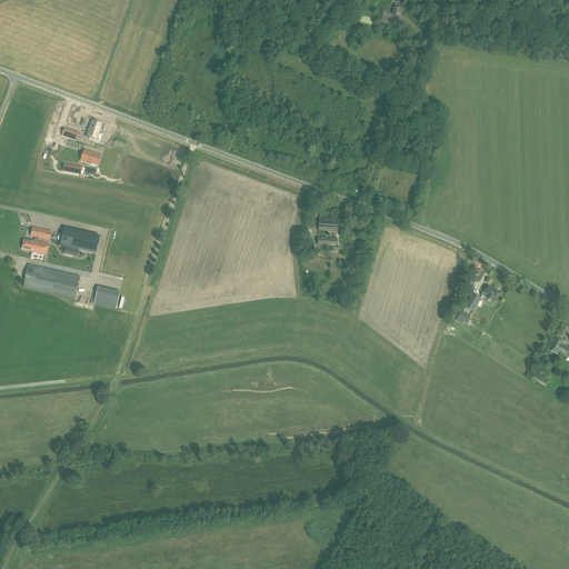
[(398,16),(400,16),(402,9),(402,6),(396,3),(395,8),(393,13),(388,12),(388,11),(380,10),(378,19),(383,21),(385,17),(391,19),(390,22),(397,25),(398,16)]
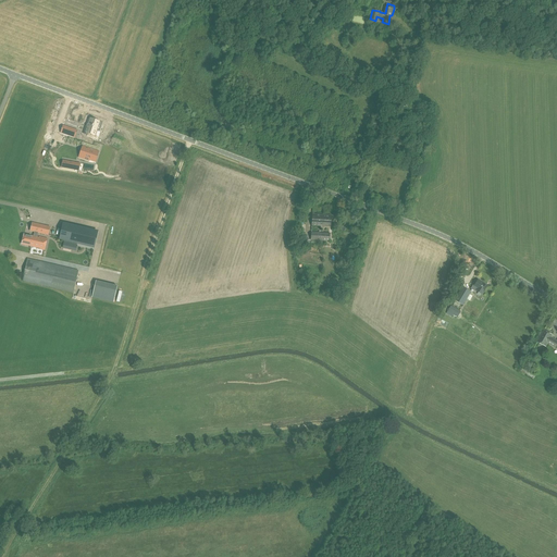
[(100,122),(89,119),(86,126),(85,126),(83,134),(87,135),(88,135),(95,137),(95,136),(96,137),(97,132),(98,132),(101,123),(99,122),(100,122)]
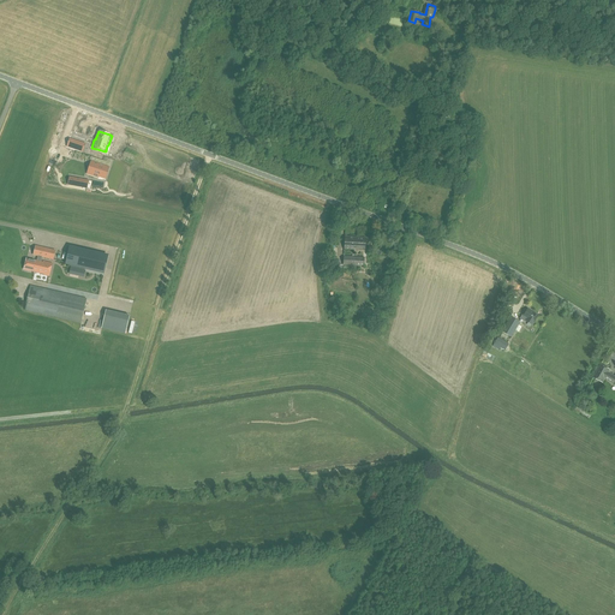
[(106,180),(111,167),(91,161),(87,174),(99,179),(100,178),(106,180)]
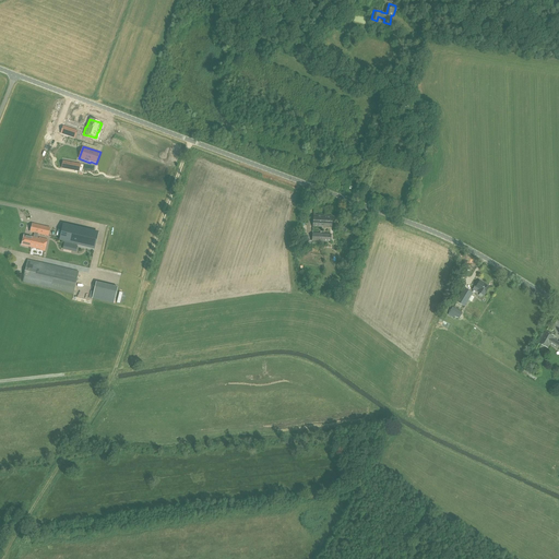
[(80,171),(81,165),(63,162),(61,168),(80,171)]
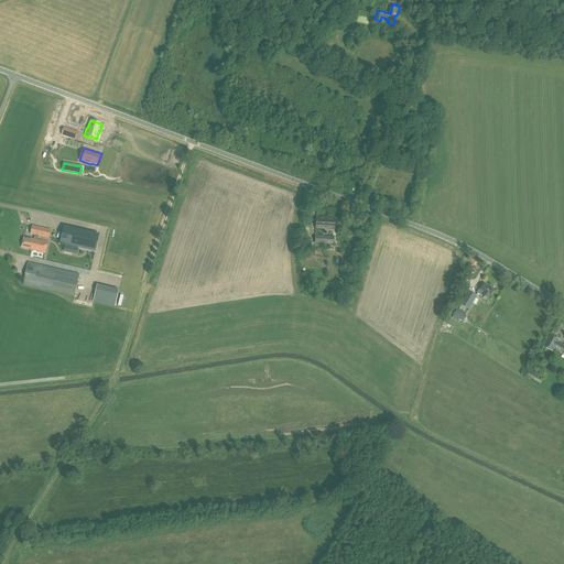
[(316,228),(335,229),(335,218),(316,217),(316,228)]
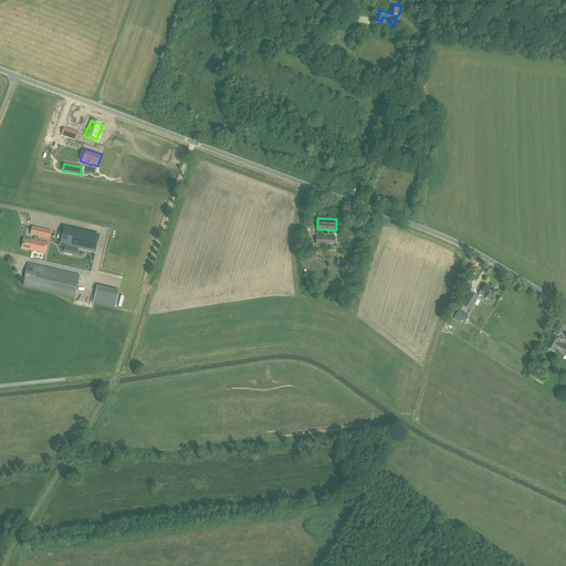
[(51,230),(35,227),(33,236),(35,236),(34,240),(24,238),(22,248),(38,252),(45,254),(49,242),(41,240),(40,241),(38,240),(39,237),(49,239),(51,230)]
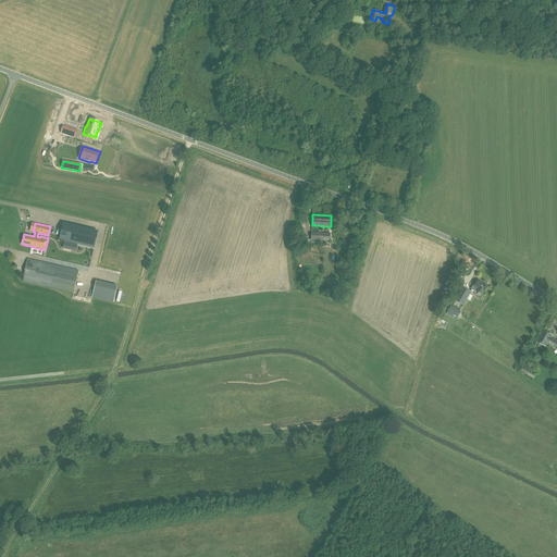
[(98,232),(63,223),(59,239),(95,248),(98,232)]
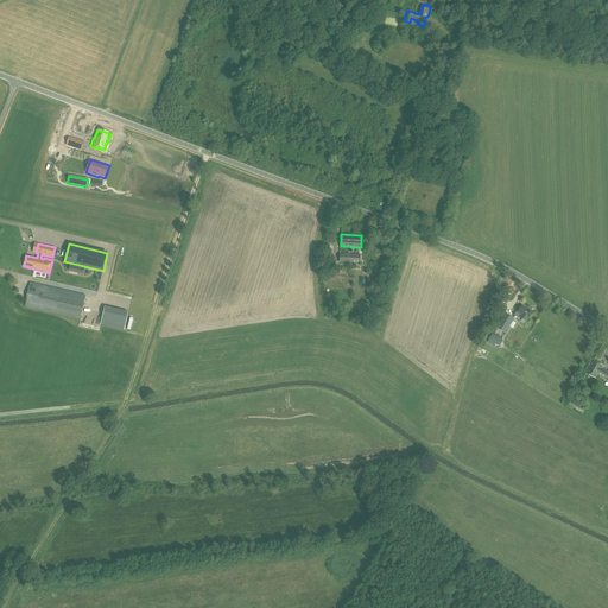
[(340,253),(340,261),(340,263),(353,263),(360,264),(360,254),(340,253)]
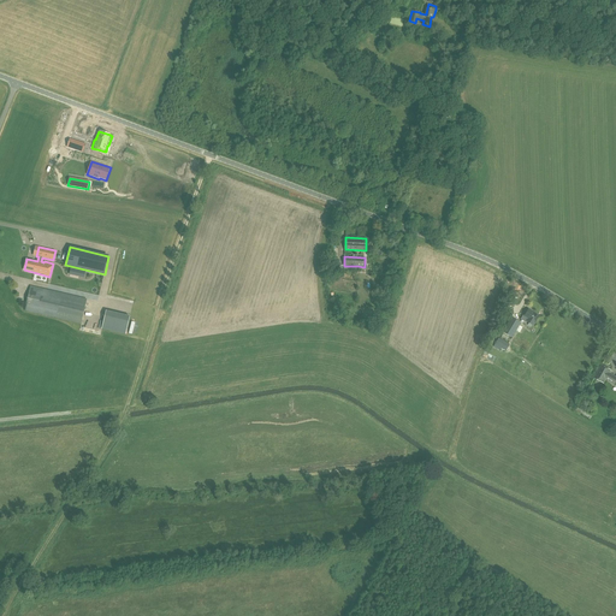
[(24,311),(61,319),(81,324),(87,300),(67,295),(30,286),(24,311)]
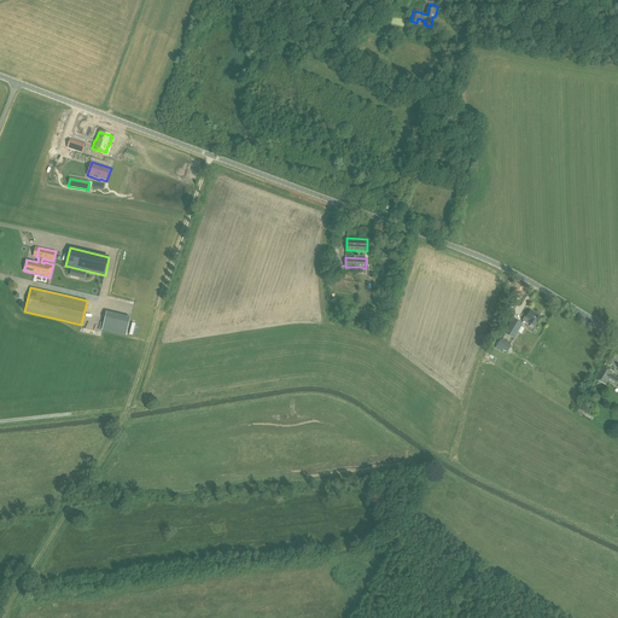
[(523,320),(528,324),(528,322),(535,327),(541,318),(530,310),(526,316),(525,316),(523,320)]
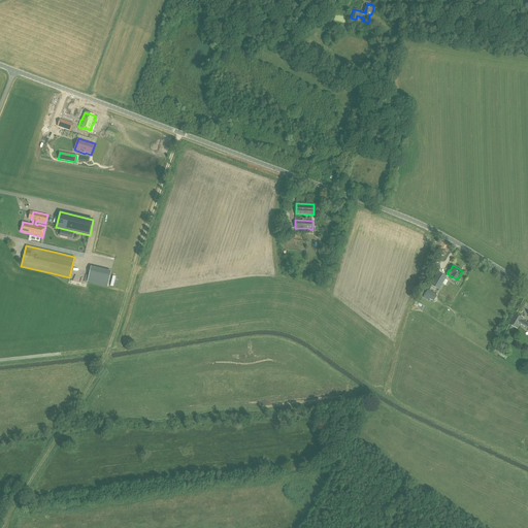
[(91,266),(87,282),(107,286),(110,271),(91,266)]
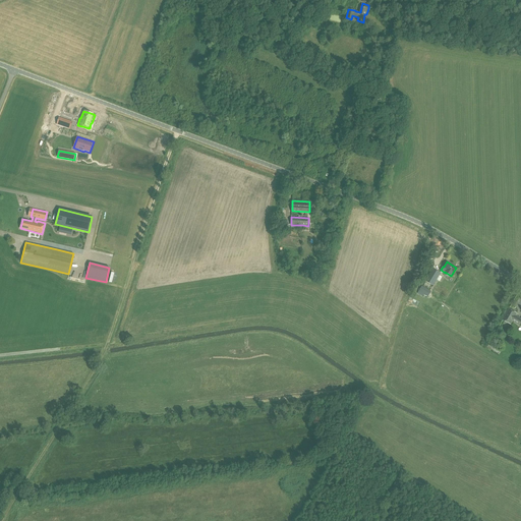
[(424,281),(425,281),(432,286),(433,286),(441,274),(432,269),(424,281)]
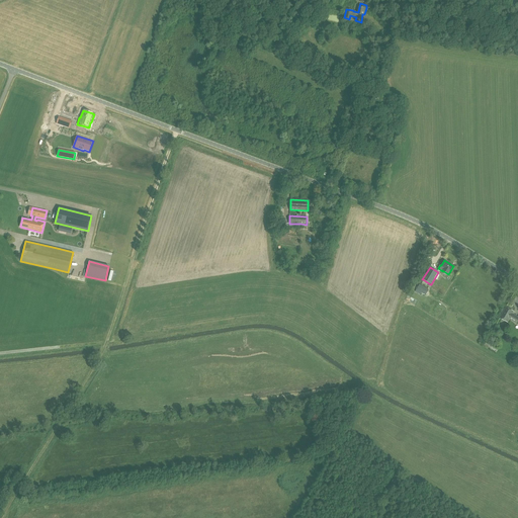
[(80,279),(76,295),(83,296),(87,281),(80,279)]
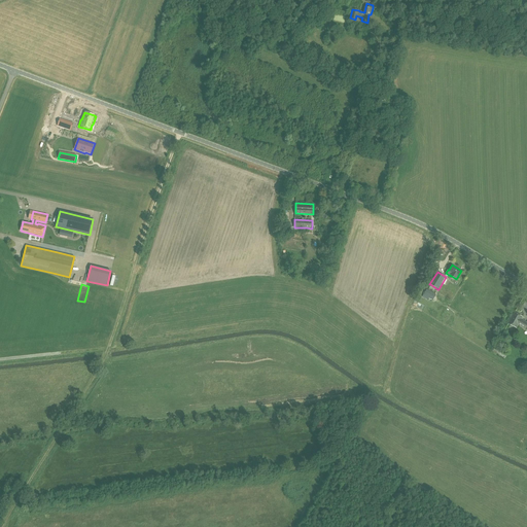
[(426,289),(422,296),(427,300),(428,297),(432,301),(436,294),(426,289)]
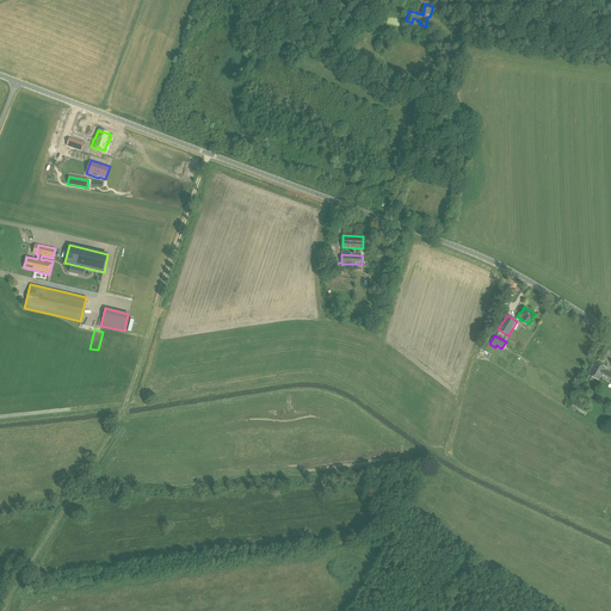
[(608,381),(609,378),(610,380),(610,374),(605,370),(606,368),(597,362),(590,375),(599,381),(602,376),(608,381)]
